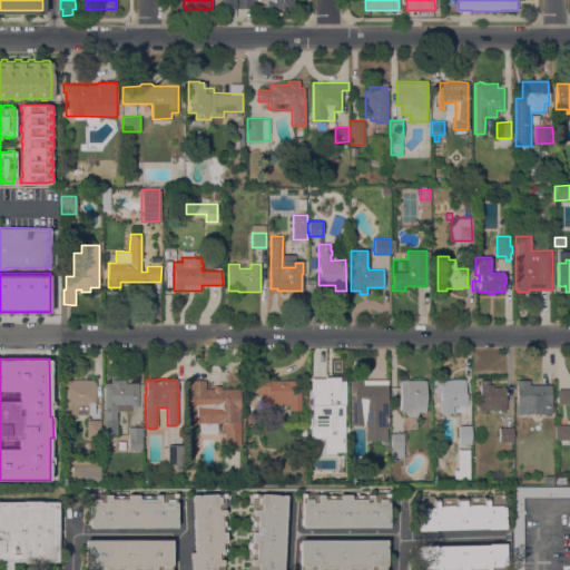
[(301,380),(301,410),(288,410),(288,404),(273,404),(273,410),(262,410),(262,394),(257,394),(257,393),(246,393),(246,380),(256,380),(256,379),(269,379),(269,380),(301,380)]
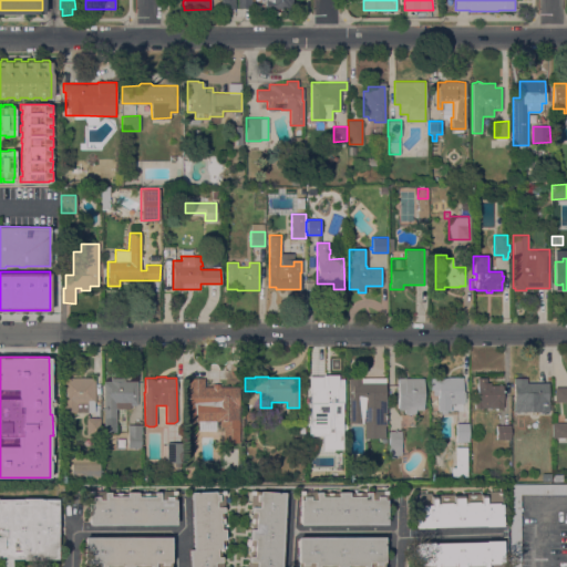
[(384,397),(385,397),(385,424),(372,424),(372,422),(349,422),(348,394),(351,394),(351,389),(349,389),(348,378),(384,377),(384,397)]
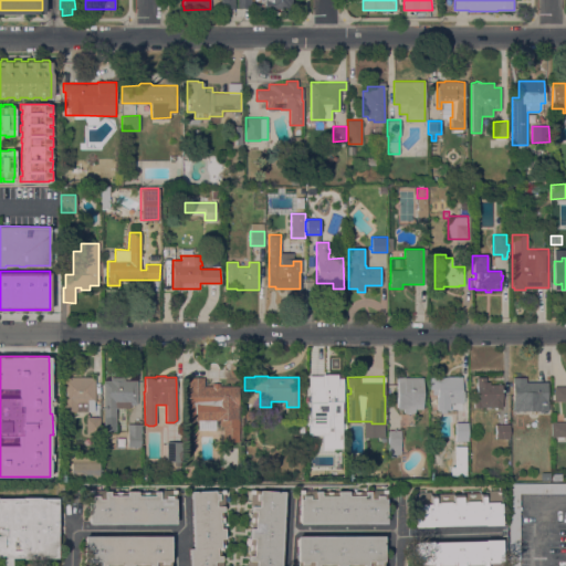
[(462,376),(462,390),(463,390),(463,402),(450,402),(450,409),(446,409),(446,412),(440,412),(440,410),(437,410),(437,397),(438,397),(438,395),(432,395),(432,389),(429,389),(429,377),(446,377),(446,376),(462,376)]
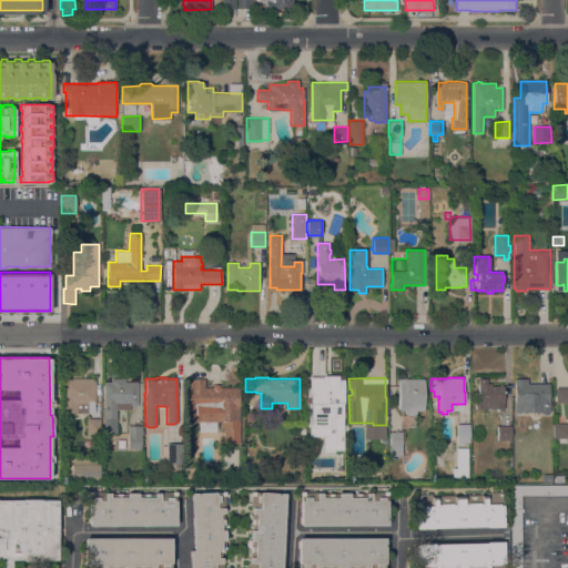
[(63,378),(95,378),(95,403),(94,403),(94,413),(63,413),(63,378)]
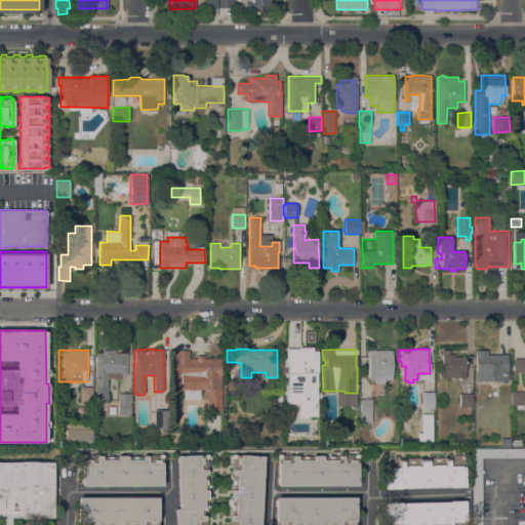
[(127,374),(121,374),(121,378),(108,378),(108,400),(96,400),(96,353),(103,353),(103,350),(116,350),(116,353),(126,353),(127,374)]
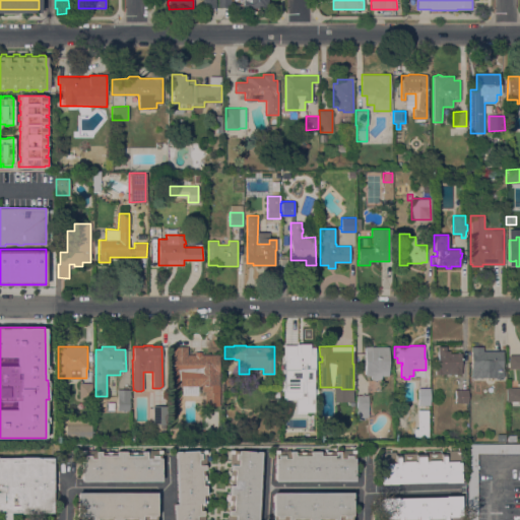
[(172,385),(172,369),(174,369),(174,346),(188,346),(188,354),(195,354),(195,351),(201,351),(201,354),(219,354),(219,372),(219,405),(205,405),(205,394),(202,394),(202,385),(198,385),(198,395),(182,395),(182,385),(172,385)]
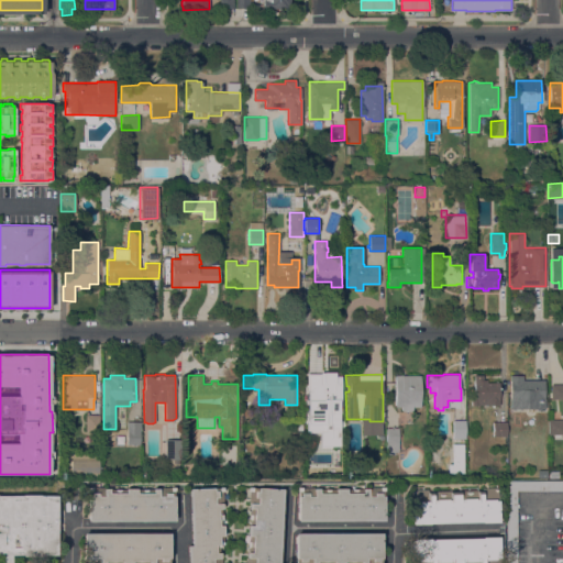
[(338,401),(329,401),(329,415),(321,415),(321,410),(317,410),(317,399),(315,399),(315,398),(310,398),(310,378),(324,378),(324,375),(338,375),(338,401)]
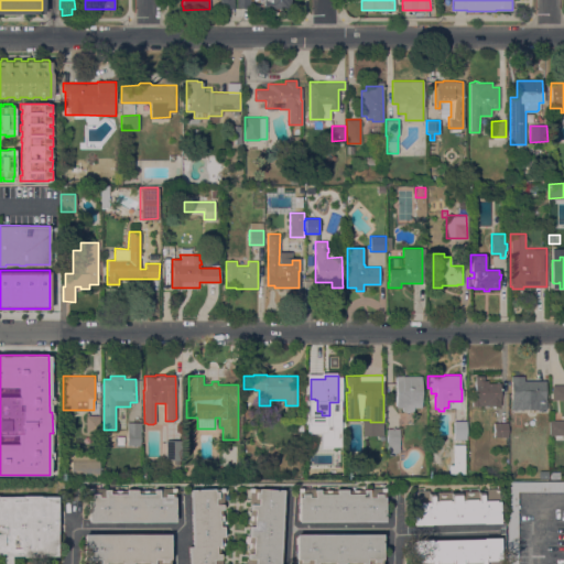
[(421,408),(413,408),(413,412),(403,412),(403,408),(396,408),(397,376),(421,376),(421,408)]
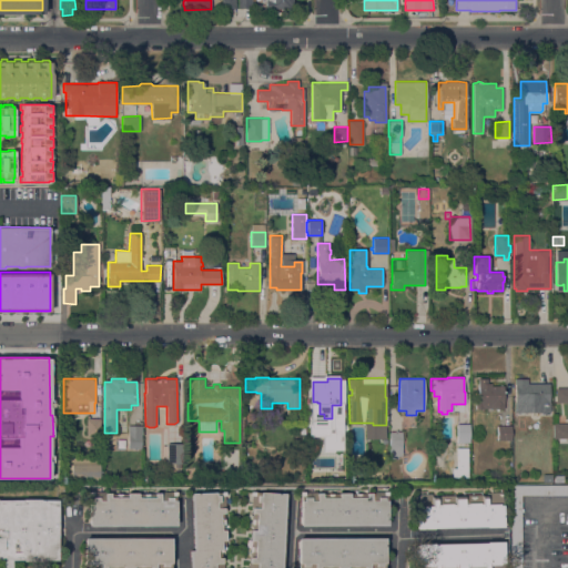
[(487,378),(487,383),(504,383),(504,409),(490,409),(490,407),(483,408),(475,408),(475,398),(478,398),(478,378),(487,378)]
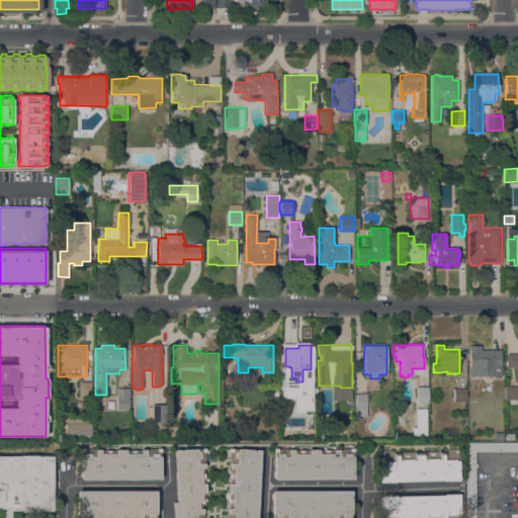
[(501,366),(502,366),(502,375),(498,375),(497,377),(495,377),(493,375),(469,375),(469,367),(469,352),(469,345),(481,345),(481,349),(501,349),(501,366)]
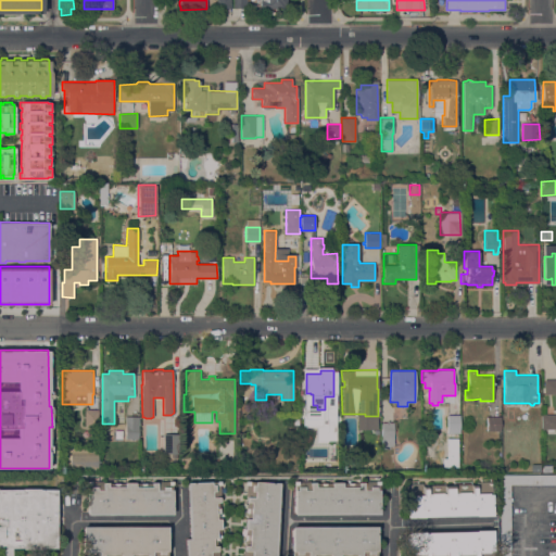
[(555,394),(544,394),(544,379),(555,379),(555,394)]
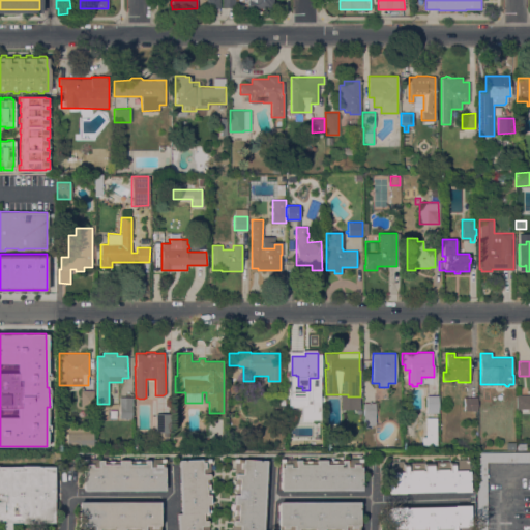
[(299,388),(300,404),(299,404),(299,408),(288,408),(287,388),(299,388)]
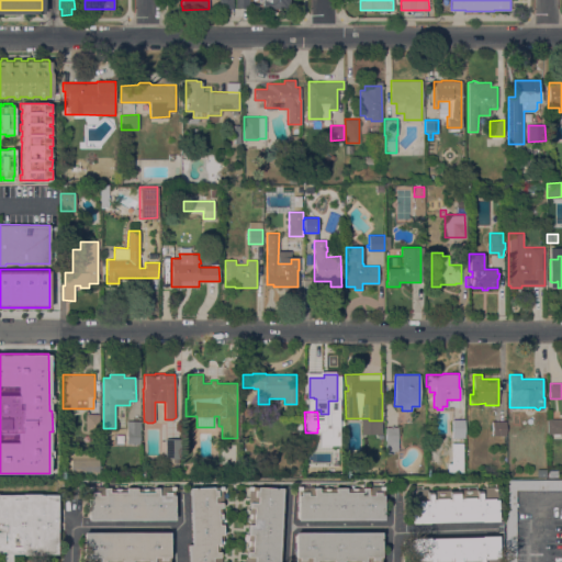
[(99,414),(99,429),(86,429),(86,414),(99,414)]
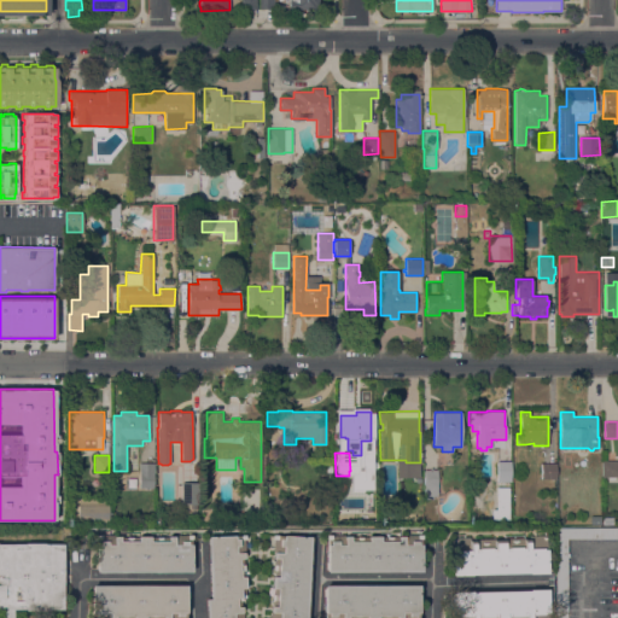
[(617,460),(617,477),(616,477),(616,478),(608,478),(608,477),(602,477),(602,461),(617,460)]
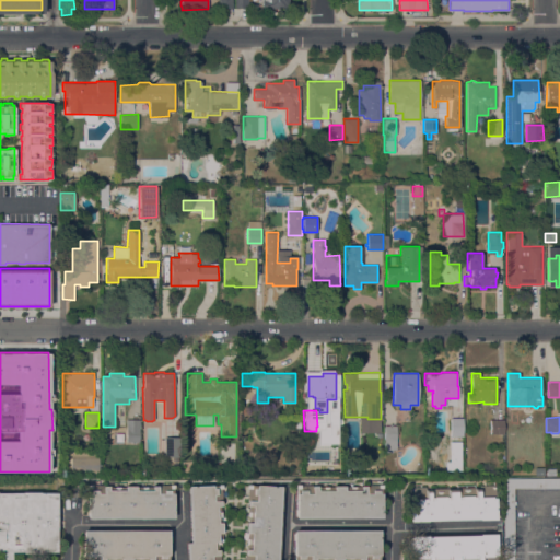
[(463,418),(463,435),(451,435),(451,418),(463,418)]
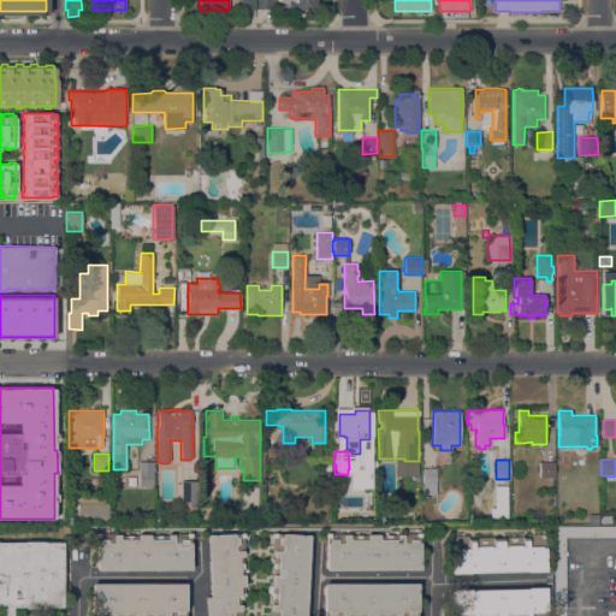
[(153,486),(140,486),(140,461),(153,461),(153,486)]
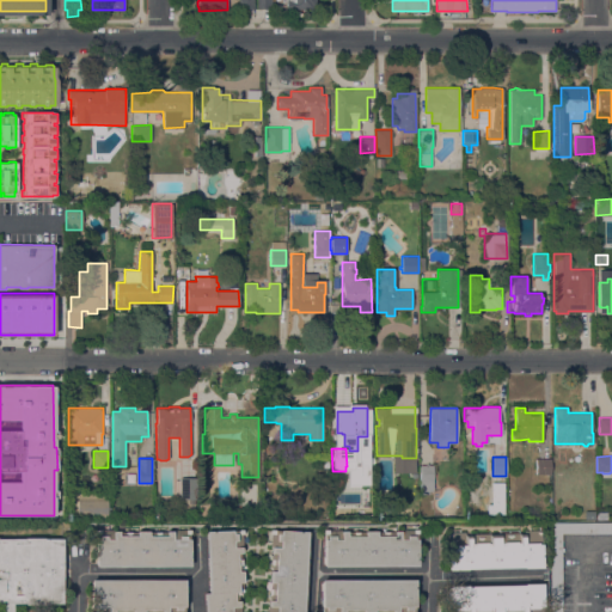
[(551,458),(551,475),(536,475),(536,458),(551,458)]
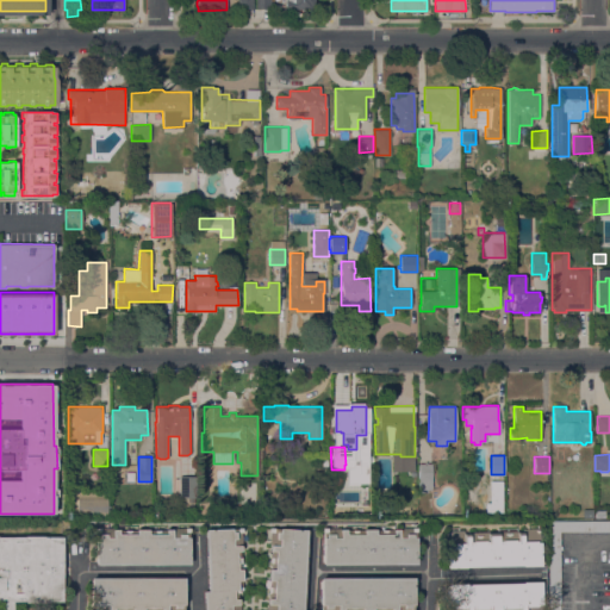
[(431,464),(431,490),(428,490),(428,492),(418,492),(418,464),(431,464)]
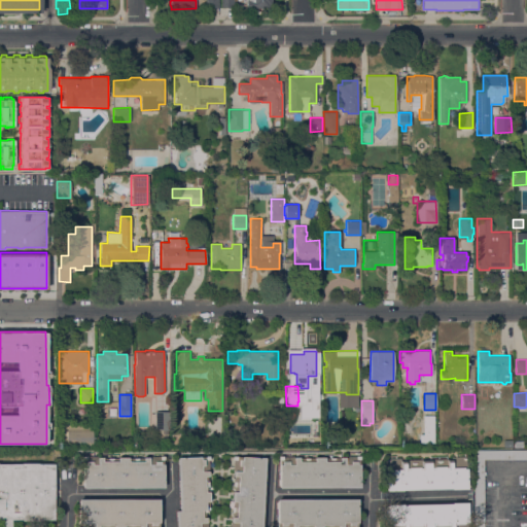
[(169,411),(169,429),(154,429),(154,411),(169,411)]
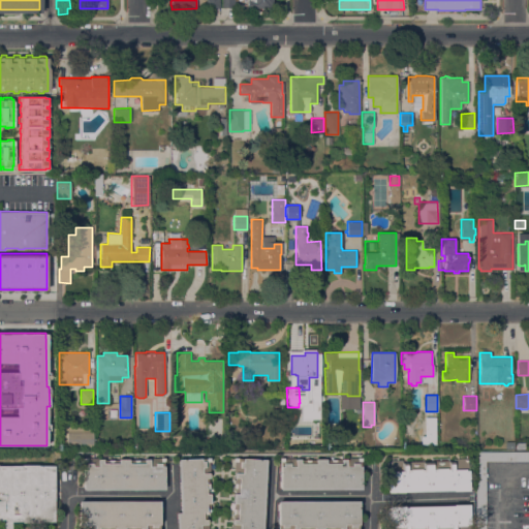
[(66,430),(66,426),(93,426),(93,446),(67,446),(67,447),(56,447),(56,430),(66,430)]
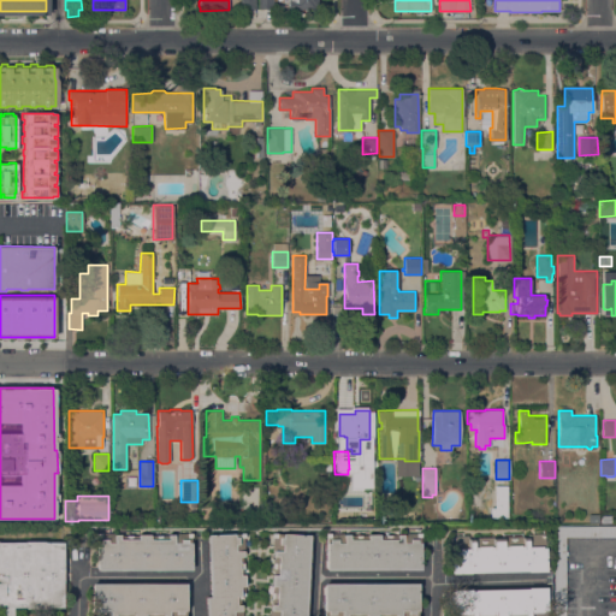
[(555,615),(555,600),(556,600),(556,594),(555,594),(555,555),(556,555),(556,544),(554,544),(554,526),(615,525),(615,537),(566,537),(566,615),(555,615)]
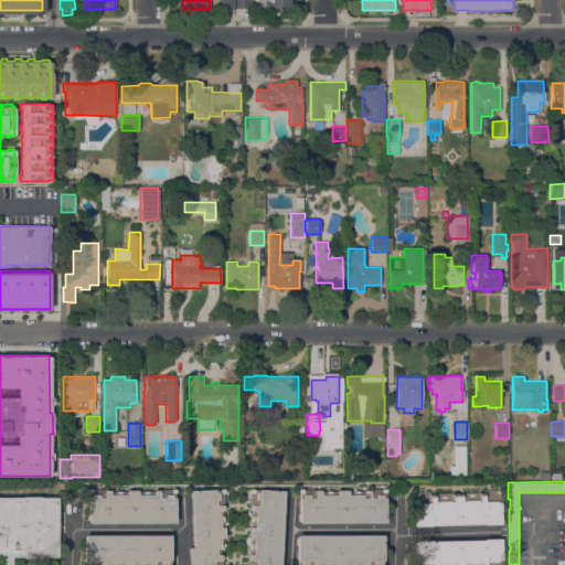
[(174,523),(88,523),(88,489),(105,488),(105,490),(109,490),(109,491),(126,491),(126,490),(137,490),(137,491),(153,491),(153,490),(159,490),(159,489),(174,489),(176,508),(174,508),(174,513),(176,513),(176,520),(174,520),(174,523)]
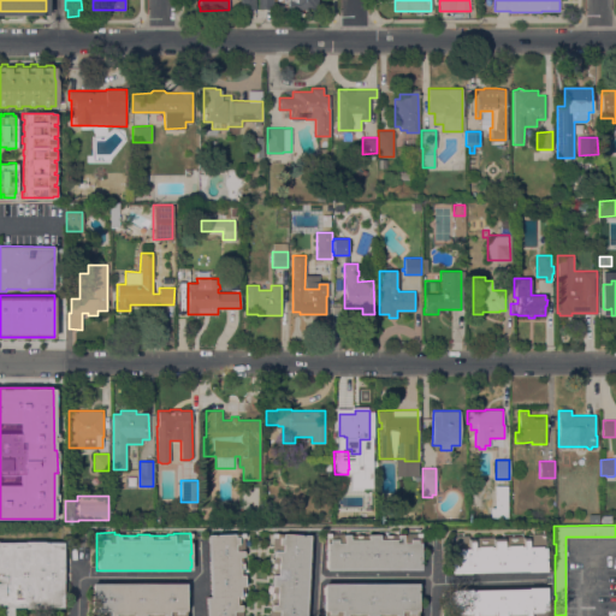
[(205,615),(205,597),(209,597),(207,534),(244,532),(244,550),(243,550),(244,594),(240,596),(240,604),(241,604),(241,610),(242,610),(242,615),(205,615)]
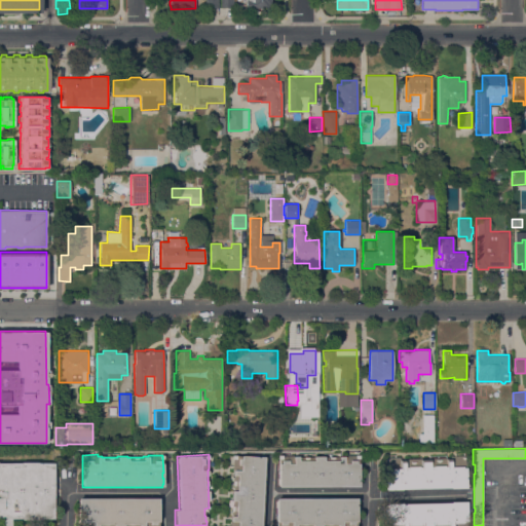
[(278,487),(278,455),(293,455),(293,456),(298,456),(298,457),(313,457),(313,456),(324,456),(324,457),(339,457),(339,456),(343,456),(343,455),(359,454),(359,470),(359,473),(359,479),(358,479),(358,481),(359,481),(359,485),(359,487),(278,487)]
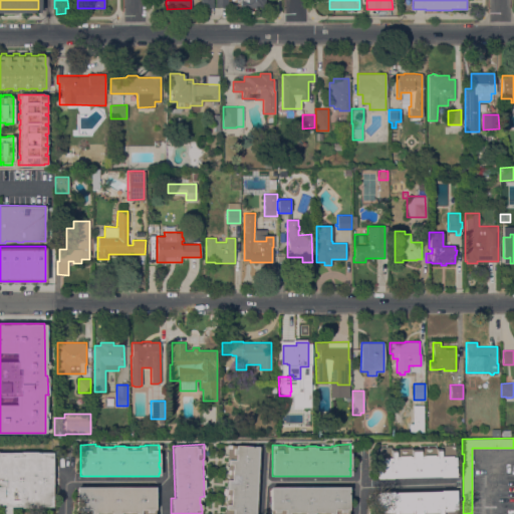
[(224,513),(225,508),(226,508),(226,504),(227,504),(228,489),(227,489),(227,479),(228,479),(229,464),(228,464),(228,460),(227,459),(228,445),(258,446),(255,513),(224,513)]
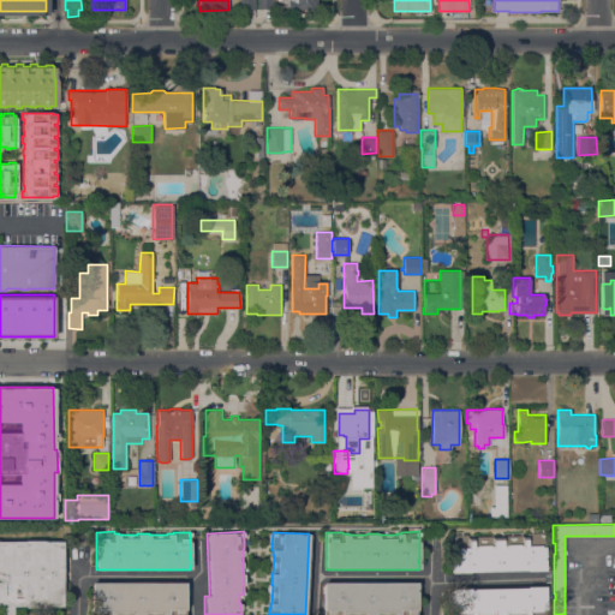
[(449,535),(466,535),(467,537),(471,537),(471,536),(491,536),(491,537),(500,537),(500,536),(520,535),(520,536),(525,536),(525,532),(543,532),(544,569),(525,571),(525,569),(469,572),(451,573),(449,535)]
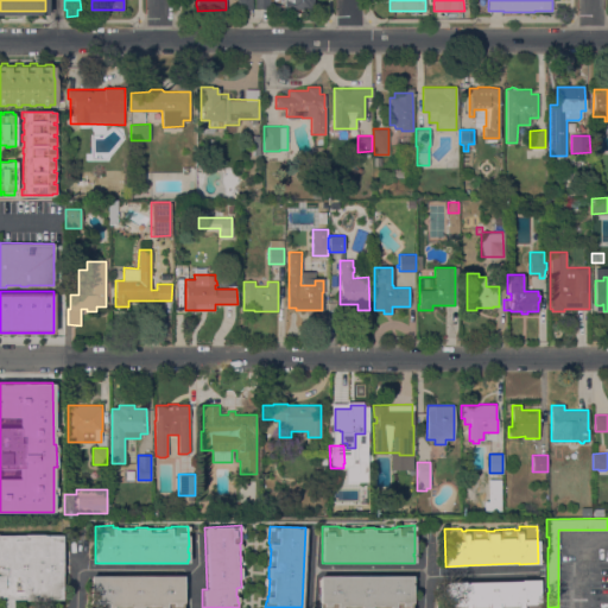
[(0,534),(24,534),(24,533),(44,533),(44,534),(62,534),(62,599),(46,599),(46,600),(26,600),(12,600),(12,607),(1,607),(1,600),(0,600),(0,534)]
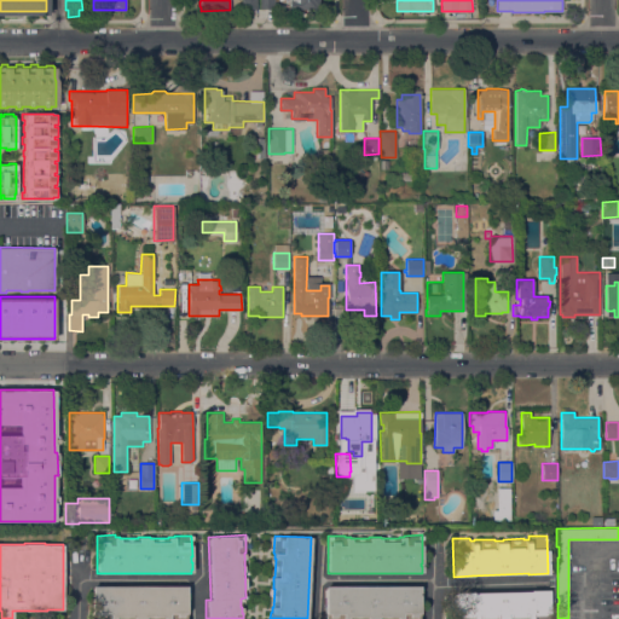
[(92,618),(92,585),(186,585),(186,589),(187,589),(187,596),(186,596),(186,618),(92,618)]
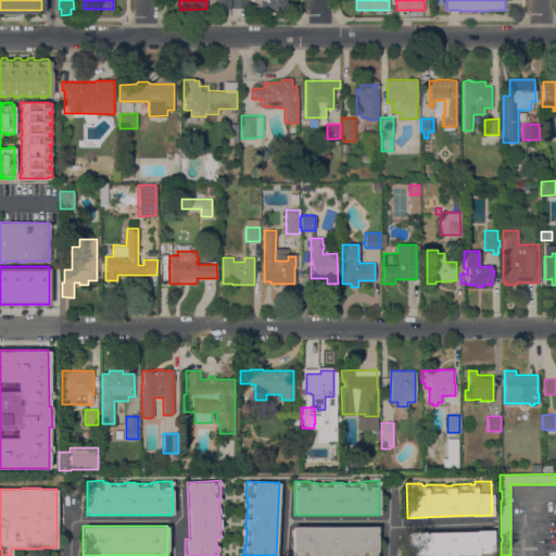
[(292,555),(292,526),(377,526),(377,528),(377,531),(377,532),(376,532),(376,534),(377,534),(377,541),(377,551),(377,555),(292,555)]
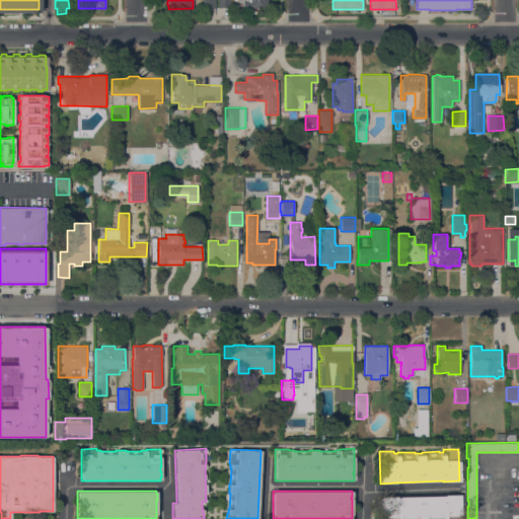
[(444,496),(444,495),(459,495),(459,518),(380,518),(380,497),(396,496),(396,497),(444,496)]
